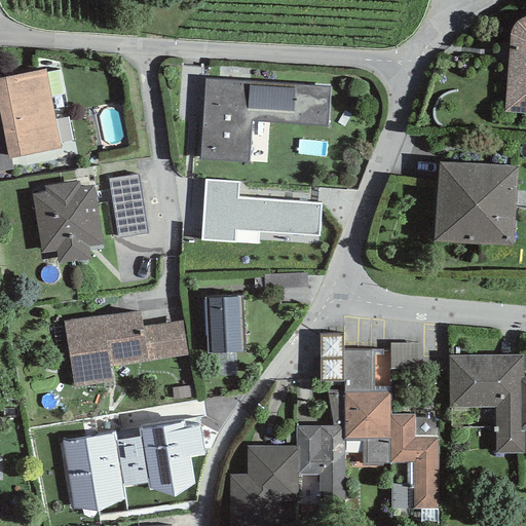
[(503,108),(525,109),(525,8),(512,7),(503,108)]
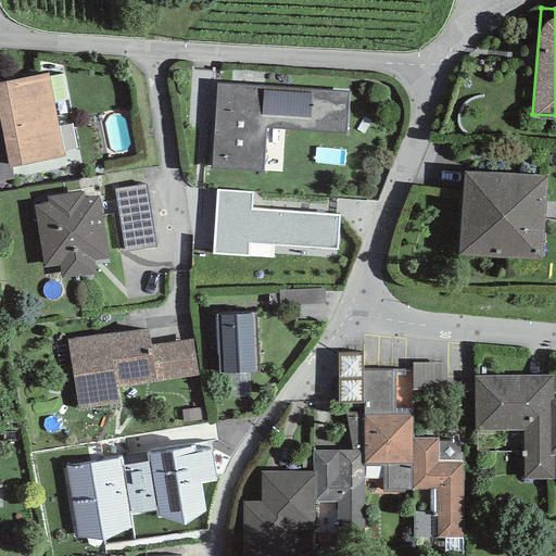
[(49,67),(0,76),(0,115),(9,162),(64,152),(49,67)]
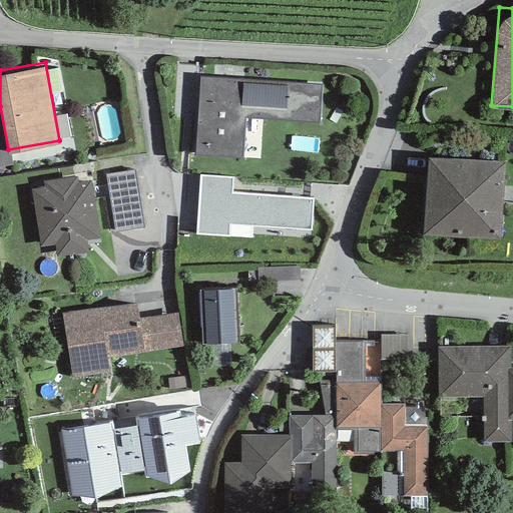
[(323,81),(199,73),(194,151),(241,154),(244,115),(320,120),(323,81)]
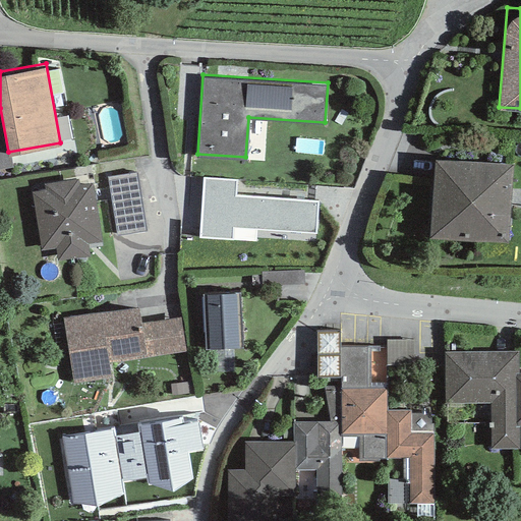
[(514,161),(435,154),(428,232),(508,238),(514,161)]
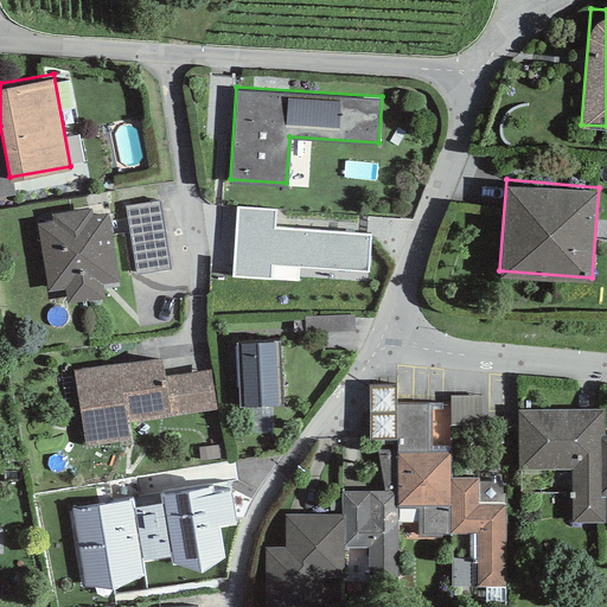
[(160,197),(125,203),(136,272),(172,266),(160,197)]
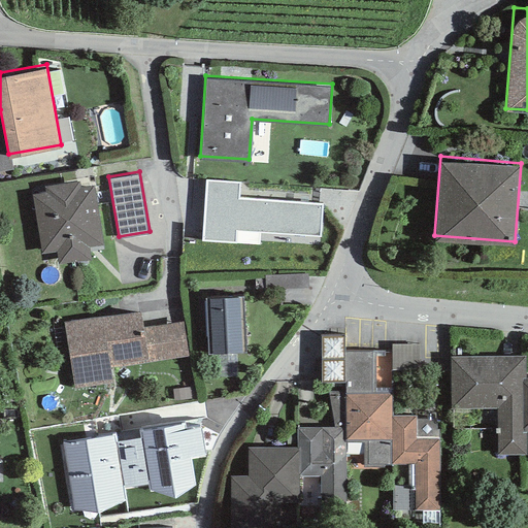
[(44,190),(32,192),(42,250),(57,248),(59,260),(91,255),(88,240),(103,238),(93,180),(80,183),(79,177),(43,183),(44,190)]
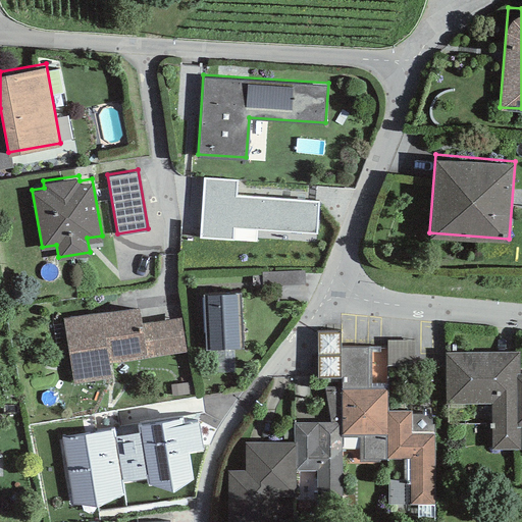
[(237,178),(204,176),(200,235),(233,236),(235,225),(316,229),(318,199),(236,195),(237,178)]
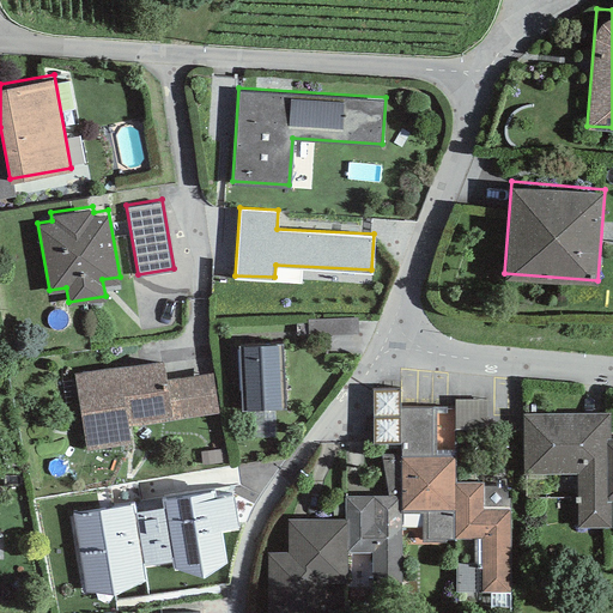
[(280,338),(237,340),(241,406),(284,404),(280,338)]
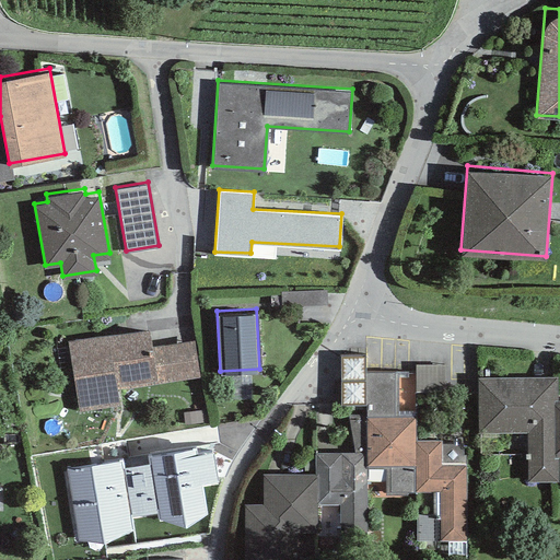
[(148,326),(67,339),(79,410),(121,404),(119,388),(199,375),(194,338),(151,345),(148,326)]
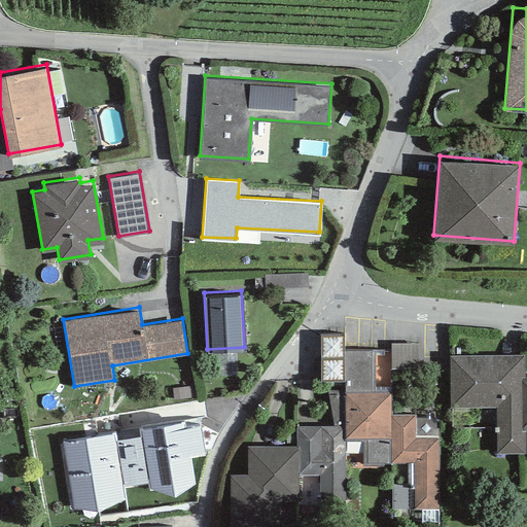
[(247,472),(231,472),(231,526),(278,526),(278,499),(299,498),(299,470),(321,470),(321,517),(344,517),(343,434),(391,434),(391,460),(413,460),(414,484),(392,484),(392,507),(440,506),(438,426),(435,425),(435,416),(416,416),(416,412),(391,412),(391,388),(375,388),(375,348),(345,349),(346,389),(326,390),(332,423),(295,423),(295,444),(247,444),(247,472)]
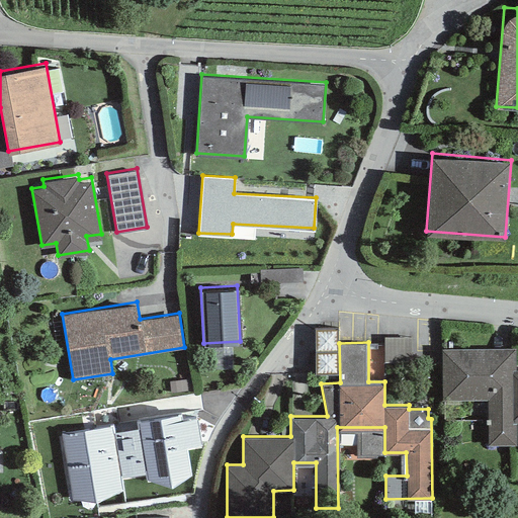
[(517,347),(442,347),(442,399),(488,399),(488,443),(517,443),(517,422),(517,367),(517,368),(517,347)]
